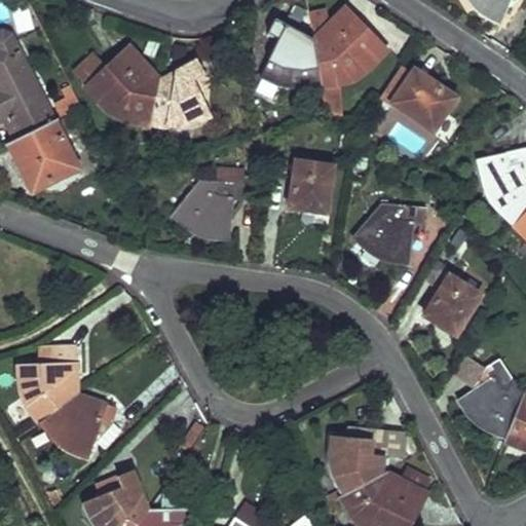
[(470,0),(472,2),(478,7),(483,10),(488,13),(487,16),(501,23),(511,0),(470,0)]
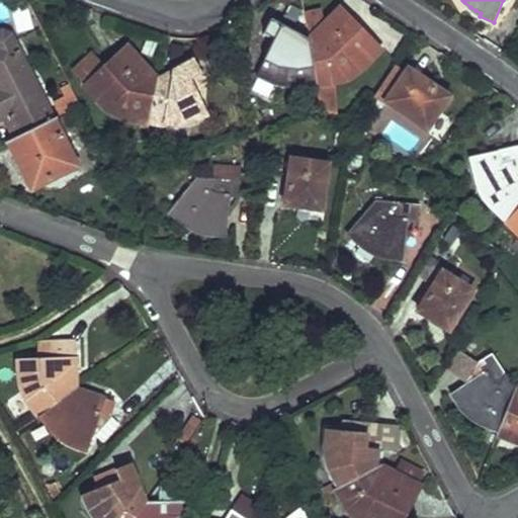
[(299,35),(299,14),(282,5),(272,19),(271,19),(264,34),(275,40),(256,75),(269,82),(281,85),(291,85),(299,83),(299,86),(315,84),(310,39),(299,35)]
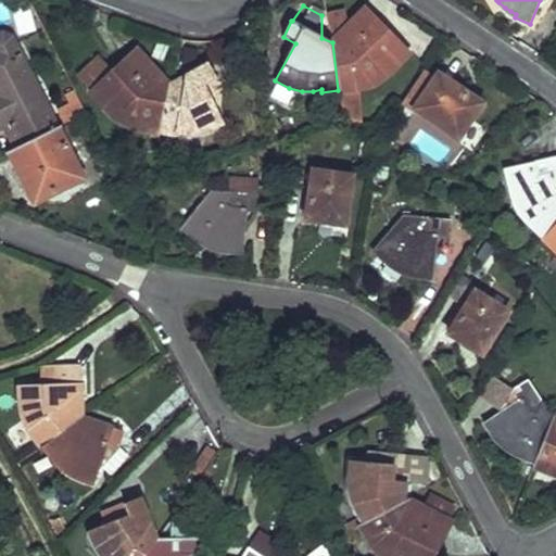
[(348,13),(329,16),(332,42),(338,90),(354,87),(354,84),(370,80),(378,77),(388,68),(407,51),(366,9),(351,24),(348,13)]
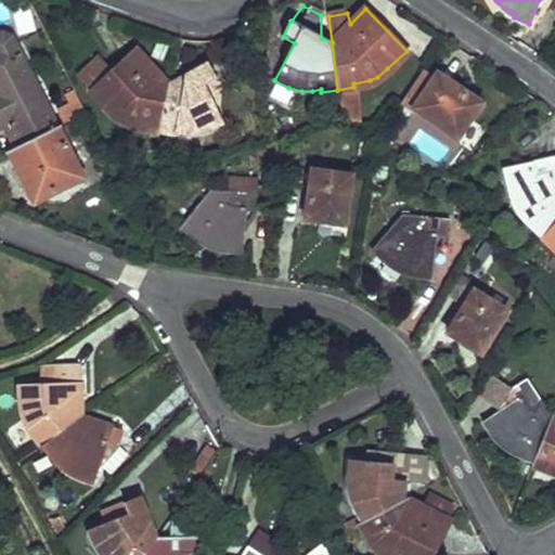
[(55,127),(12,40),(11,39),(10,38),(8,37),(7,36),(3,36),(0,36),(0,35),(0,125),(1,125),(14,147),(55,127)]
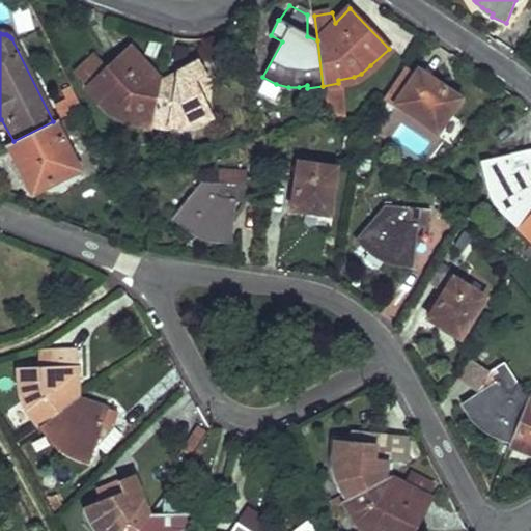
[(154,129),(162,83),(150,73),(152,72),(131,49),(88,89),(114,114),(118,117),(123,119),(139,122),(139,126),(154,129)]
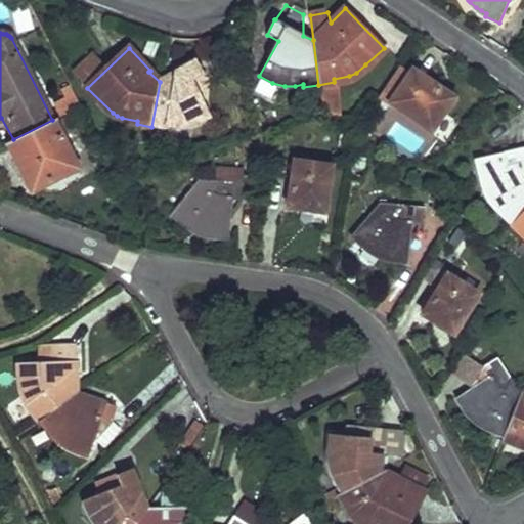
[(207,121),(212,118),(192,78),(204,72),(198,60),(175,73),(175,76),(160,82),(151,127),(167,130),(168,126),(172,127),(177,128),(183,128),(189,127),(197,126),(203,123),(207,121)]
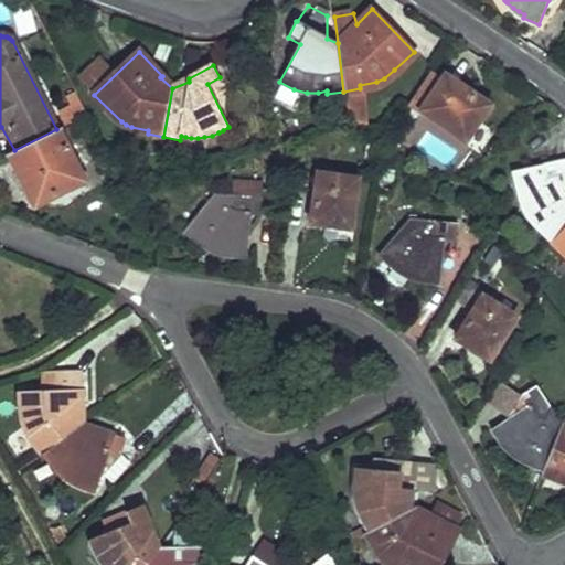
[(488,106),(447,78),(444,83),(430,74),(408,106),(423,116),(426,112),(466,138),(488,106)]
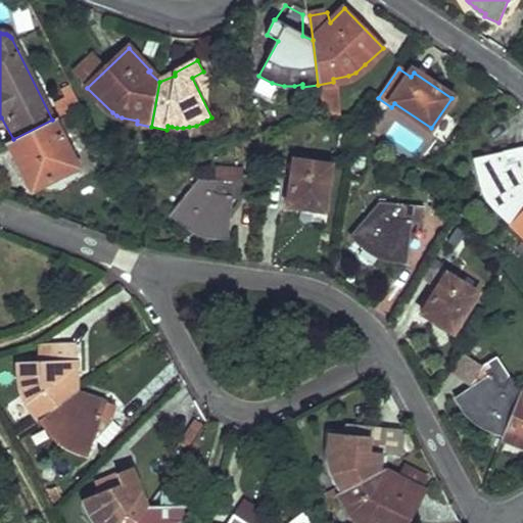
[(52,120),(13,139),(7,142),(33,192),(78,169),(52,120)]
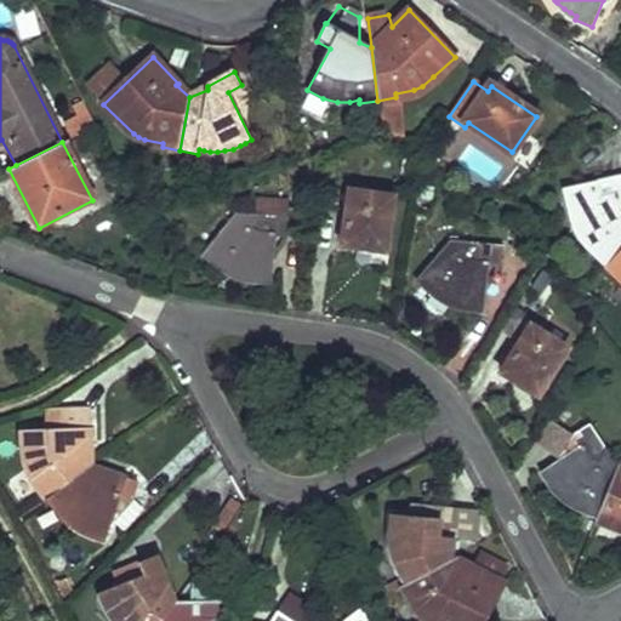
[(592,256),(603,268),(620,248),(620,175),(563,187),(570,216),(577,233),(581,240),(594,255),(592,256)]
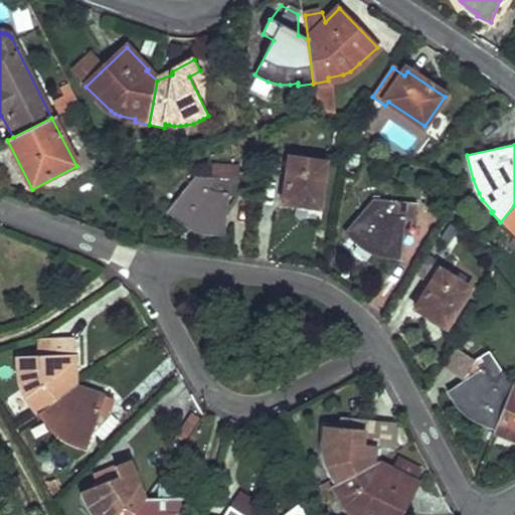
[(284,201),(319,206),(325,163),(290,159),(284,201)]
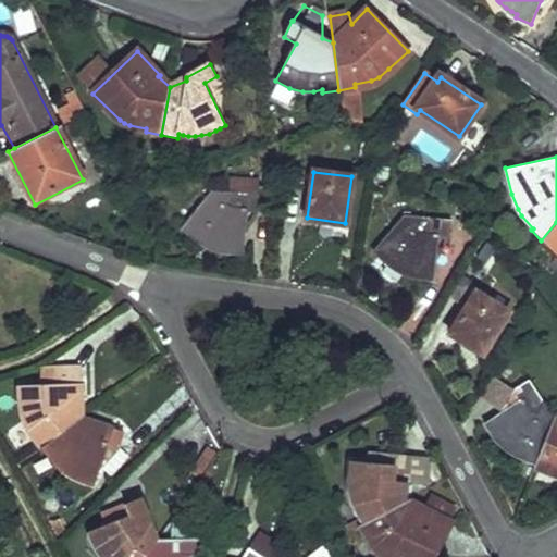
[(229,195),(220,194),(210,193),(182,231),(195,240),(197,239),(203,244),(211,247),(221,250),(242,255),(245,210),(258,212),(258,195),(230,193),(229,195)]
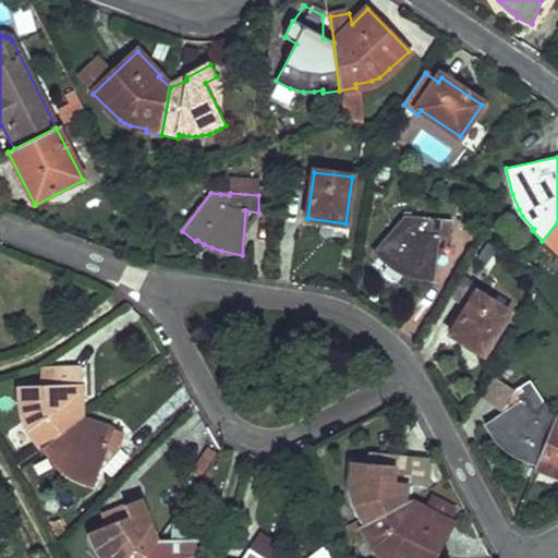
[(381,258),(393,266),(403,273),(411,275),(417,276),(416,279),(435,280),(439,235),(451,238),(452,221),(423,218),(422,221),(404,218),(375,253),(381,258)]
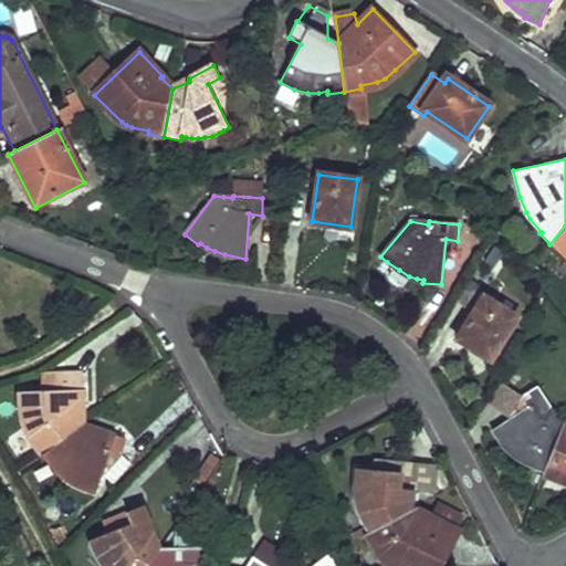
[(565,226),(549,244),(562,257),(565,254),(565,226)]
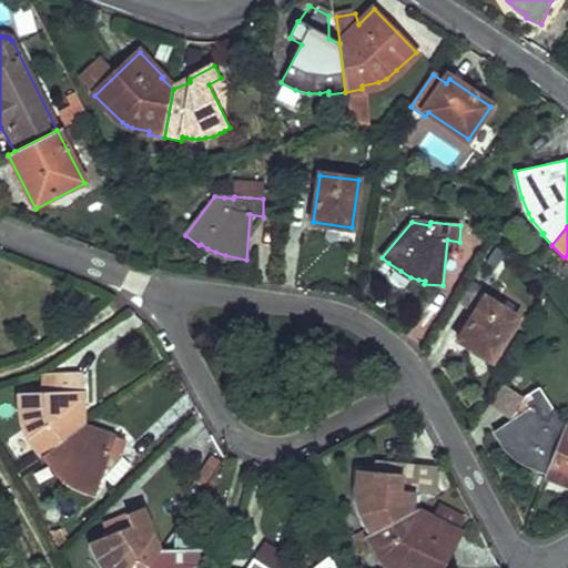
[(458,338),(492,361),(518,321),(485,300),(458,338)]
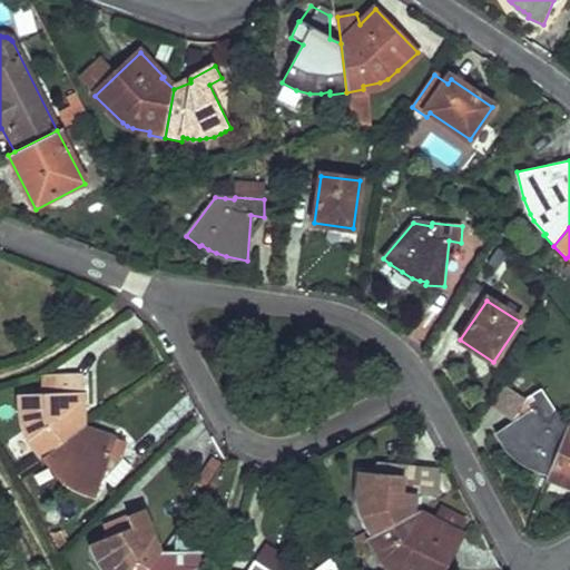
[(66,377),(84,379),(84,374),(41,375),(41,394),(66,393),(66,377)]
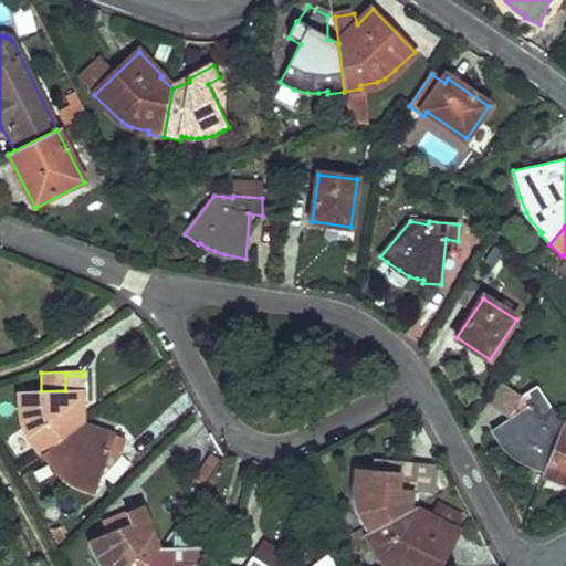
[(83,407),(83,376),(65,375),(65,390),(41,391),(21,391),(22,406),(24,412),(27,422),(31,430),(38,438),(34,441),(43,453),(82,426),(81,409),(83,407)]
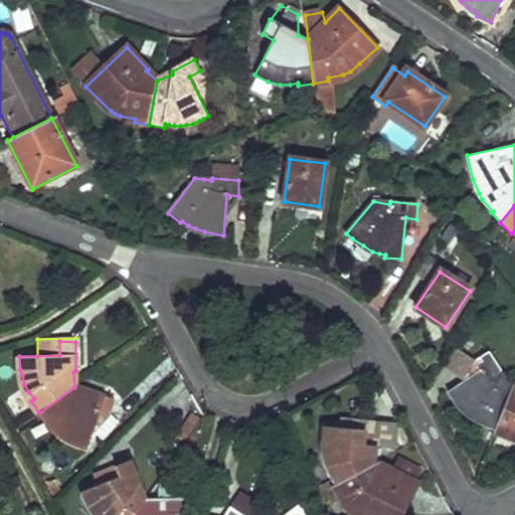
[(492,425),(508,383),(503,376),(504,375),(488,352),(476,360),(483,369),(449,392),(467,412),(473,417),(480,420),(491,425),(492,425)]
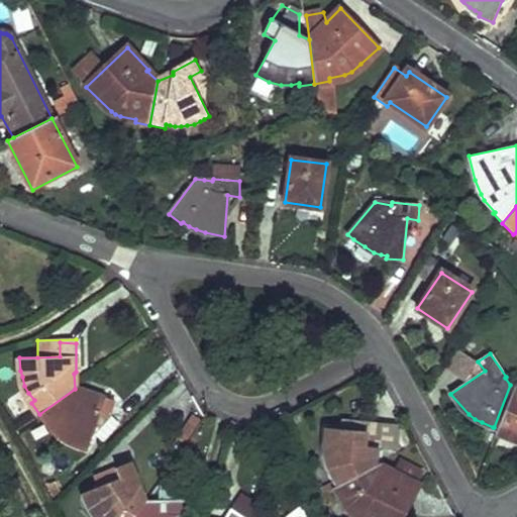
[(494,427),(502,431),(511,434),(516,436),(516,389),(514,390),(510,385),(494,427)]
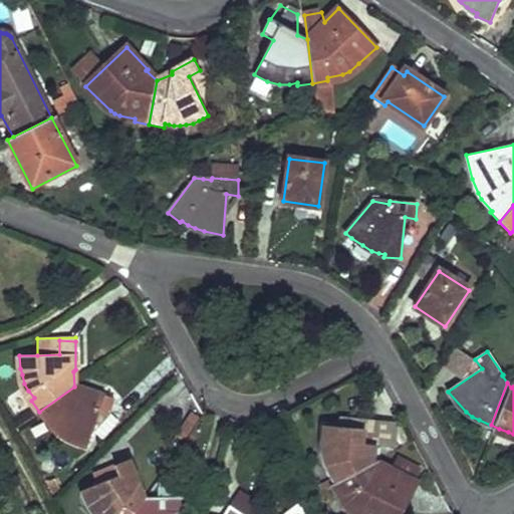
[(74,442),(86,448),(91,433),(102,443),(119,427),(108,413),(113,398),(91,391),(90,393),(74,387),(39,412),(48,424),(51,423),(58,431),(63,436),(74,442)]
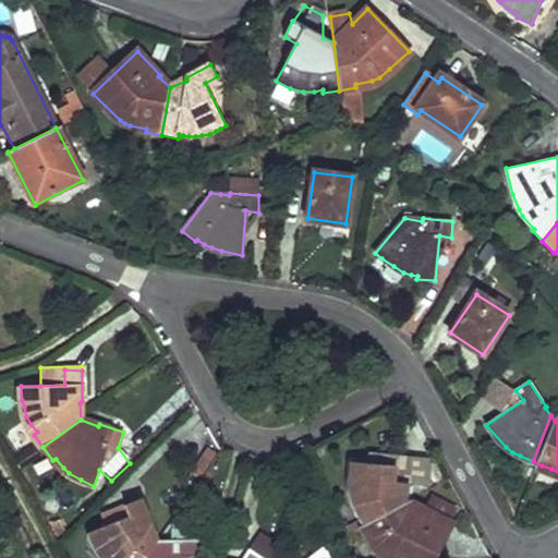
[(355,509),(364,525),(404,502),(405,485),(409,486),(411,458),(393,456),(392,466),(350,462),(350,473),(350,485),(351,493),(354,504),(356,509),(355,509)]
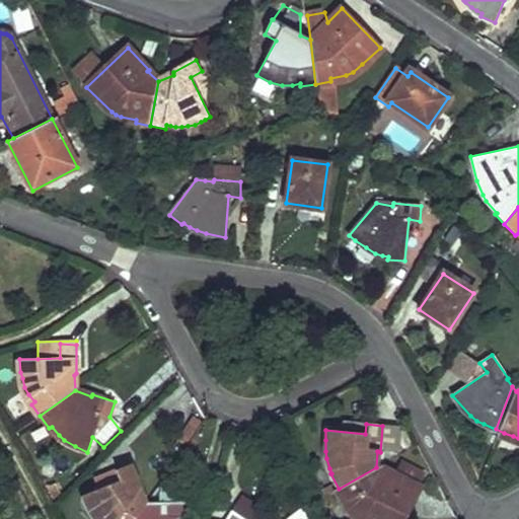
[(135,518),(145,504),(138,491),(140,489),(130,465),(118,470),(122,480),(84,497),(92,512),(95,518),(135,518)]
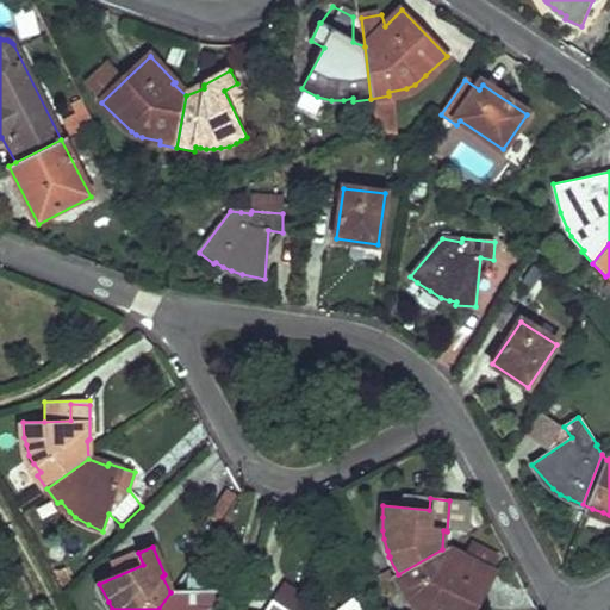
[(442,549),(398,574),(406,590),(409,589),(416,602),(423,608),(425,609),(472,609),(491,574),(459,556),(458,560),(442,549)]
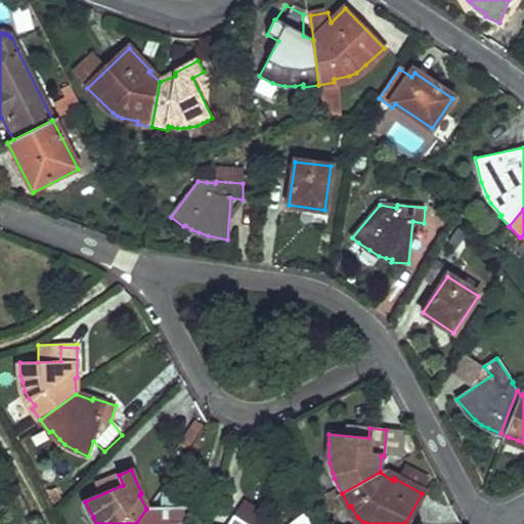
[(161,511),(146,509),(136,523),(189,523),(188,509),(162,509),(161,511)]
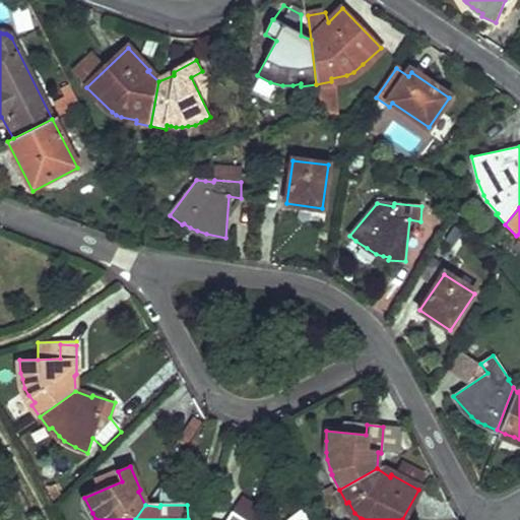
[(309,519),(301,509),(285,519),(309,519)]
